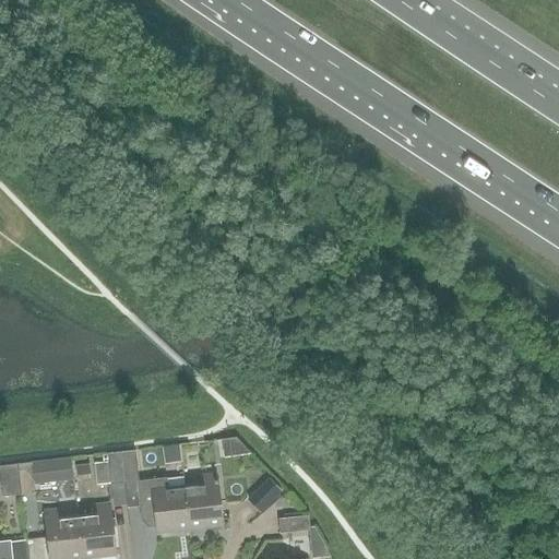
[(223,525),(217,483),(239,479),(234,438),(221,440),(224,471),(216,472),(216,474),(201,475),(202,486),(185,487),(189,530),(223,525)]
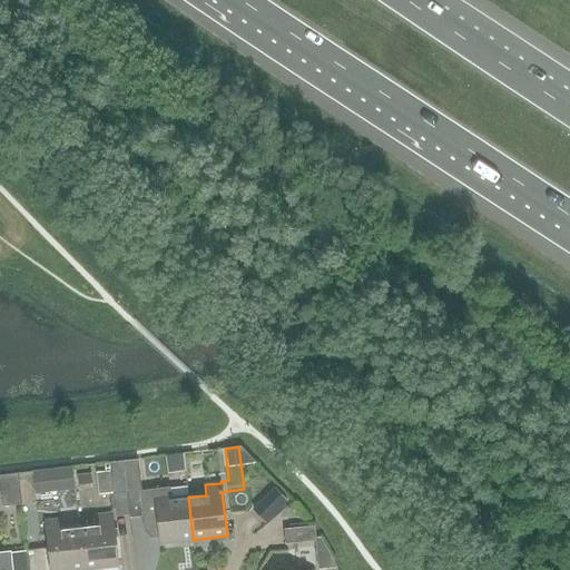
[(183,453),(167,455),(169,471),(184,469),(183,453)]
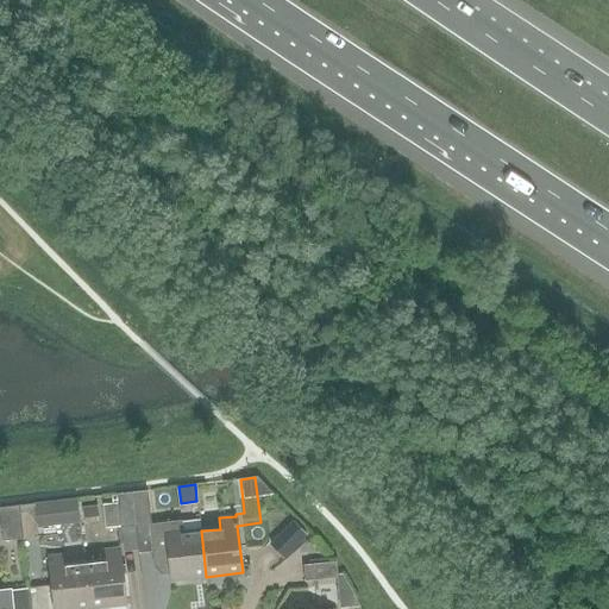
[(206,577),(201,531),(182,533),(181,522),(151,525),(148,490),(132,493),(138,550),(138,552),(152,551),(155,567),(162,575),(170,573),(171,581),(206,577)]
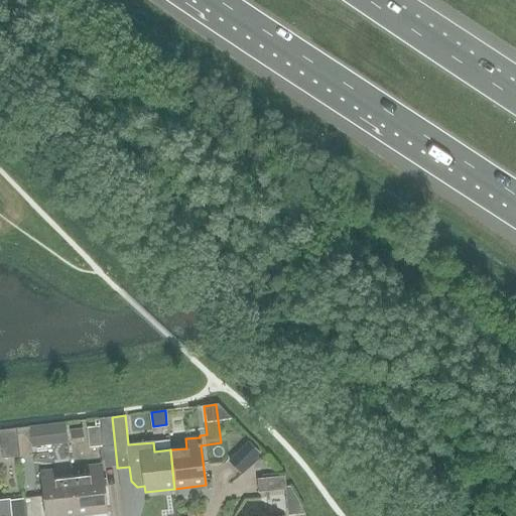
[(117,466),(112,417),(99,418),(100,425),(103,446),(105,467),(117,466)]
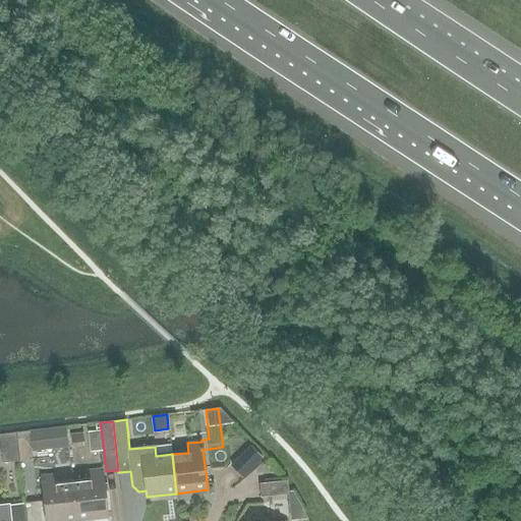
[(68,445),(66,426),(29,430),(30,439),(50,436),(51,446),(68,445)]
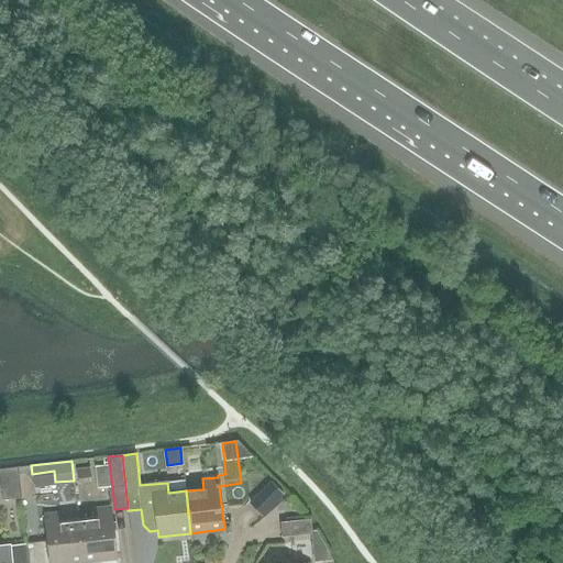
[(111,487),(109,464),(96,465),(98,488),(111,487)]
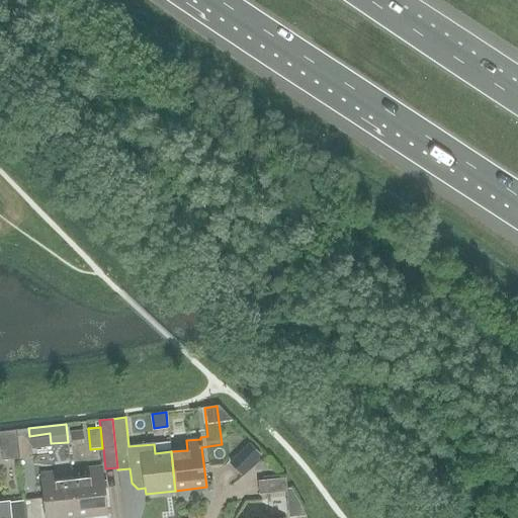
[(28,428),(15,430),(19,458),(31,456),(28,428)]
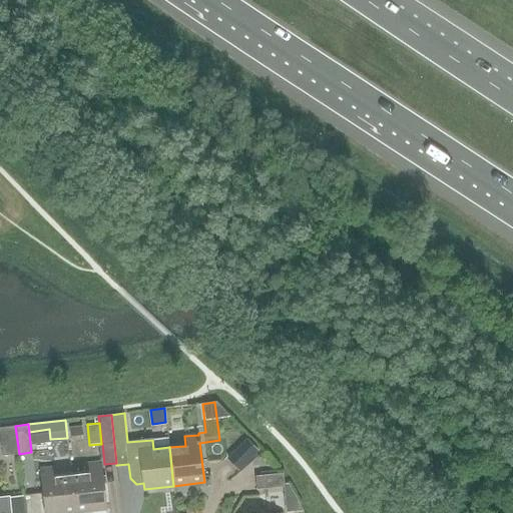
[(80,435),(79,425),(71,426),(72,436),(80,435)]
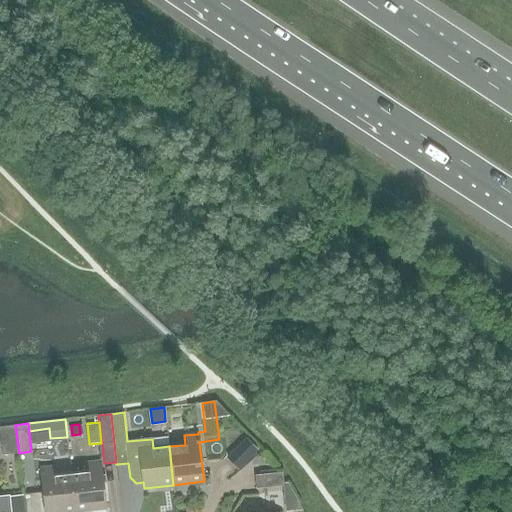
[(19,453),(15,425),(0,426),(0,446),(1,455),(19,453)]
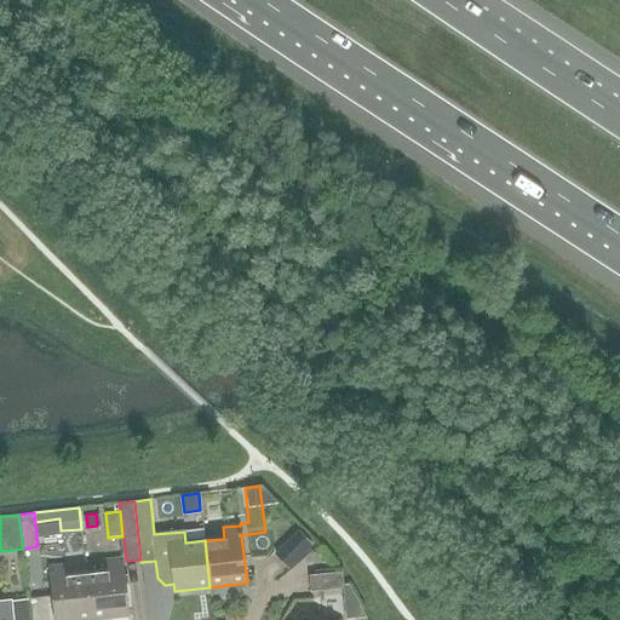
[(299,530),(275,555),(290,569),(314,545),(299,530)]
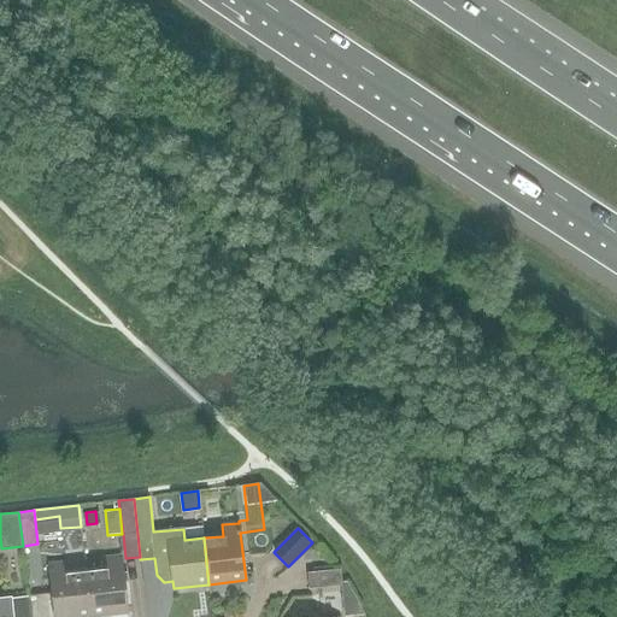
[(105,568),(86,570),(92,616),(128,612),(121,554),(104,557),(105,568)]
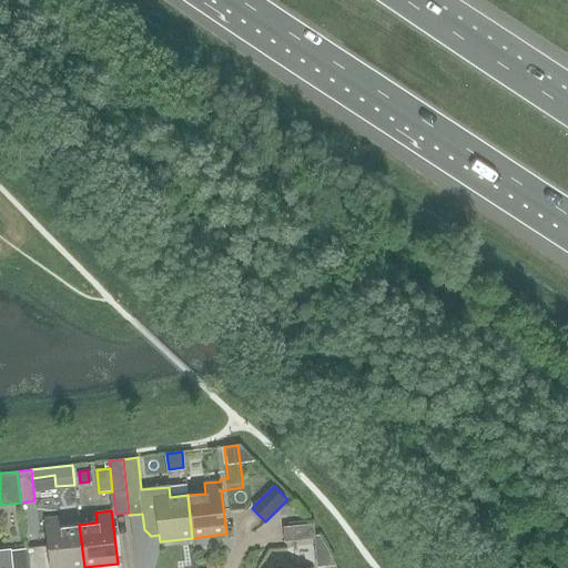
[(80,567),(84,567),(79,525),(62,527),(60,517),(44,518),(50,567),(80,567)]
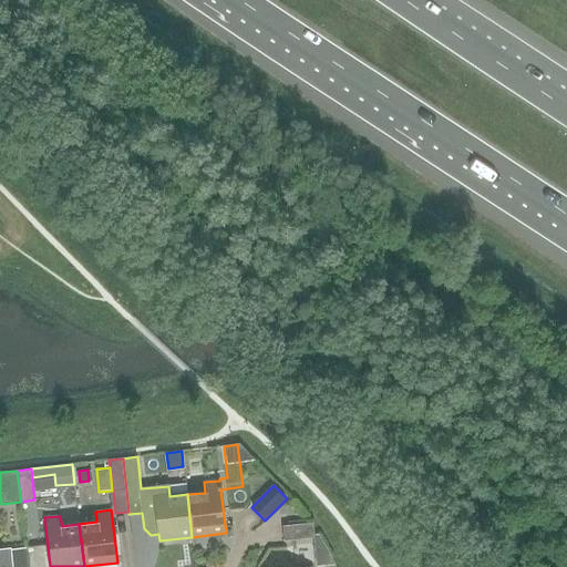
[(315,538),(313,523),(282,526),(284,540),(315,538)]
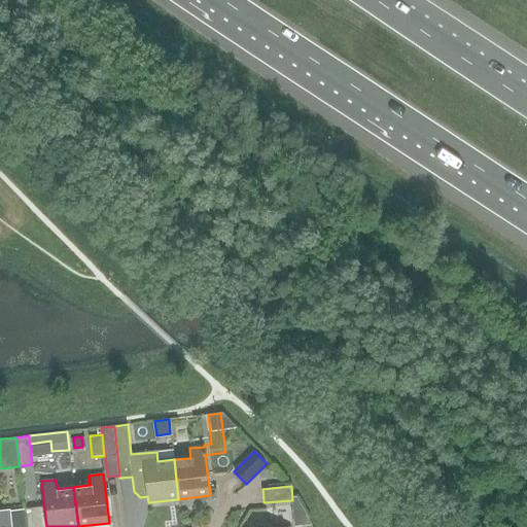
[(10,526),(9,510),(0,511),(0,526),(10,526)]
